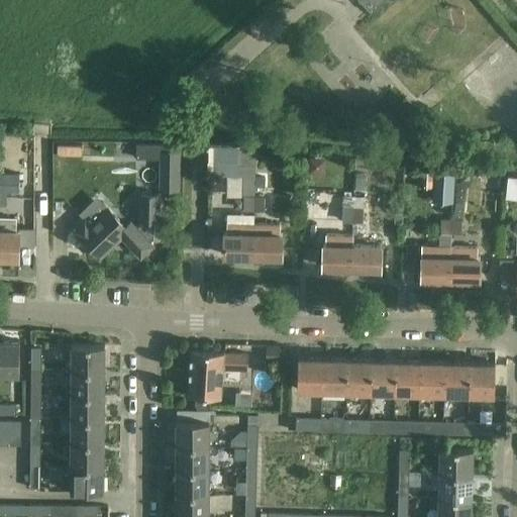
[(358,0),(370,12),(383,0),(358,0)]
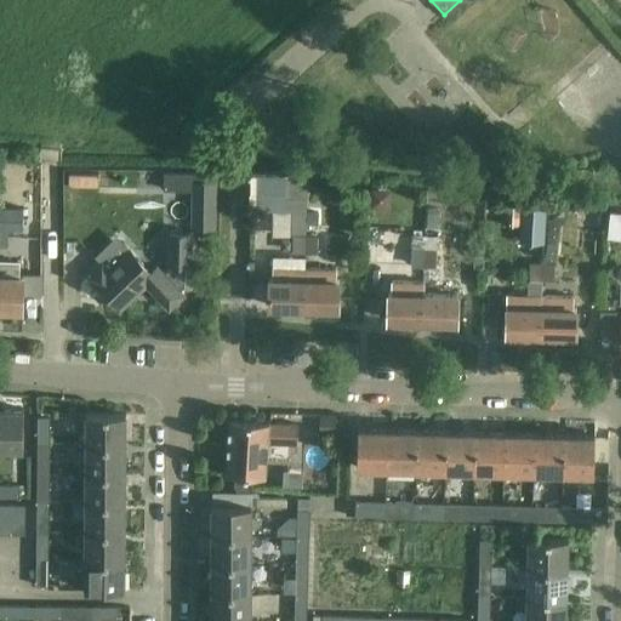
[(0,208),(11,209),(12,171),(0,170),(0,208)]
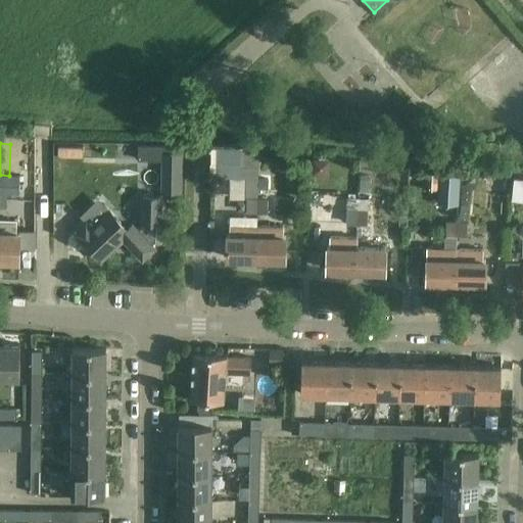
[(57,145),(56,156),(82,157),(82,146),(57,145)]
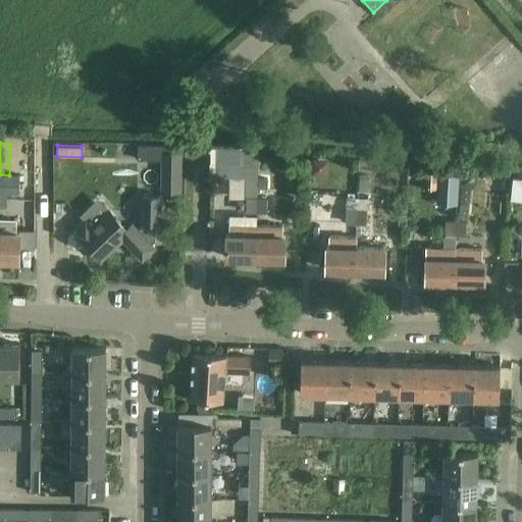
[(256,212),(256,198),(257,177),(256,177),(256,148),(247,148),(247,149),(238,149),(238,163),(238,167),(246,167),(245,212),(256,212)]
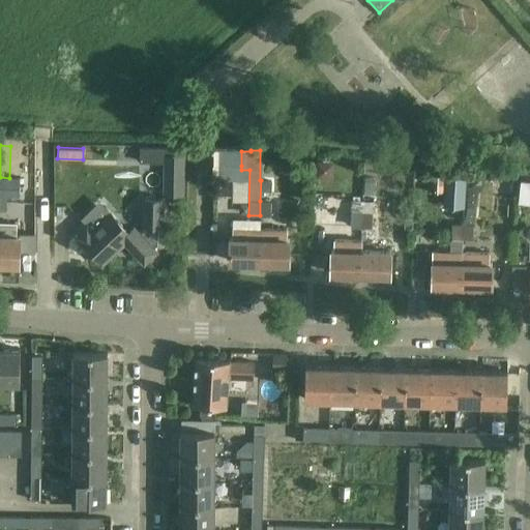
[(183,194),(184,154),(164,154),(164,193),(183,194)]
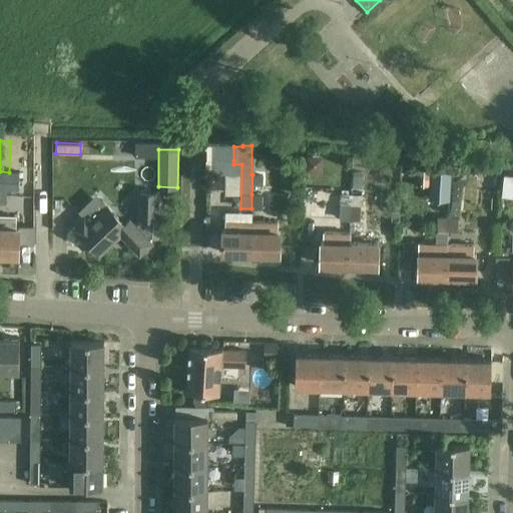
[(306,154),(305,172),(322,173),(323,155),(306,154)]
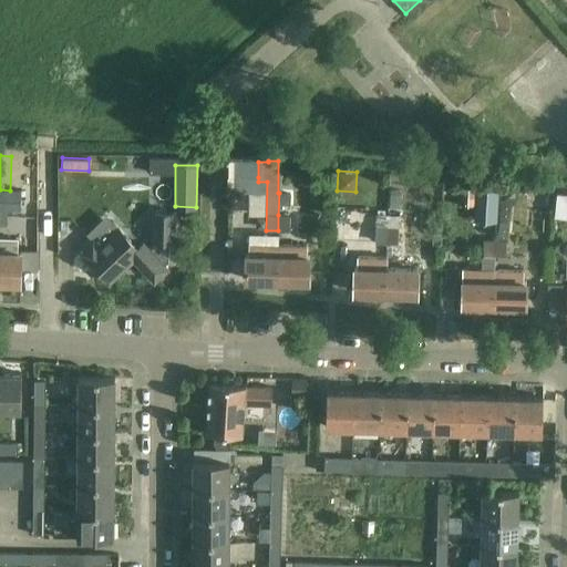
[(475,203),(474,220),(496,222),(496,188),(475,188),(475,203)]
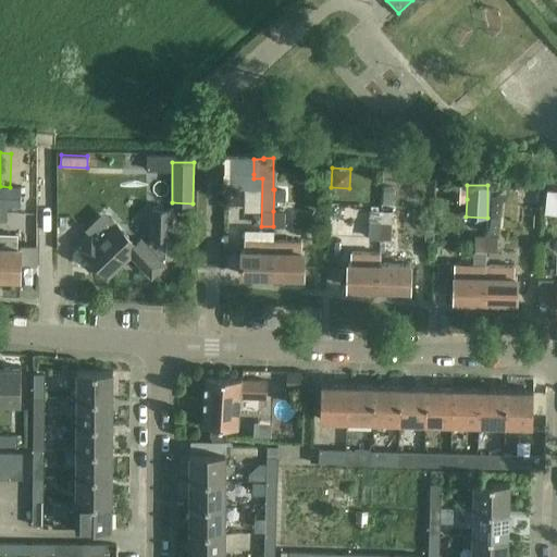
[(21,187),(16,187),(10,187),(0,186),(0,205),(20,206),(21,187)]
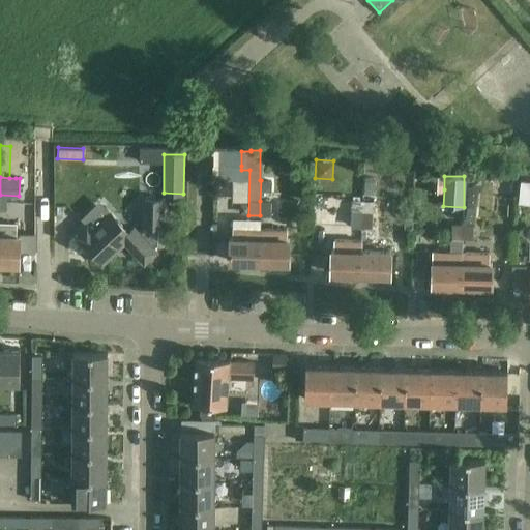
[(261,180),(260,193),(271,194),(272,181),(261,180)]
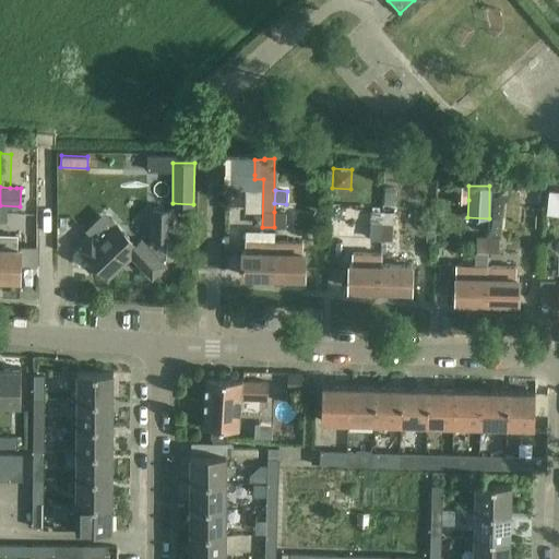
[(558,190),(548,190),(546,212),(558,213),(558,190)]
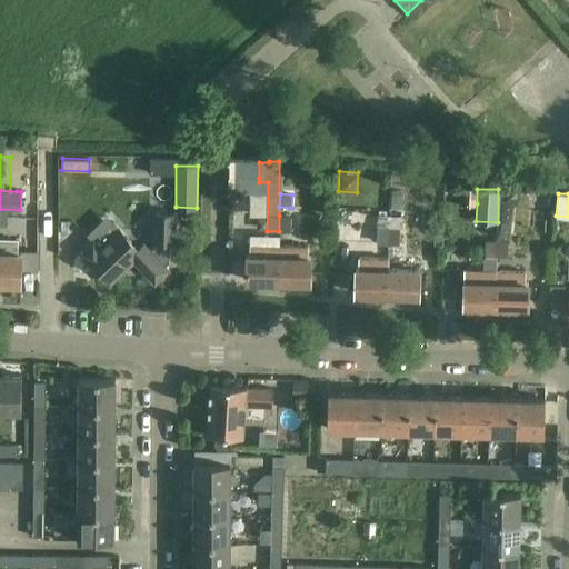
[(497,242),(497,256),(508,257),(508,242),(513,200),(503,200),(499,242),(497,242)]
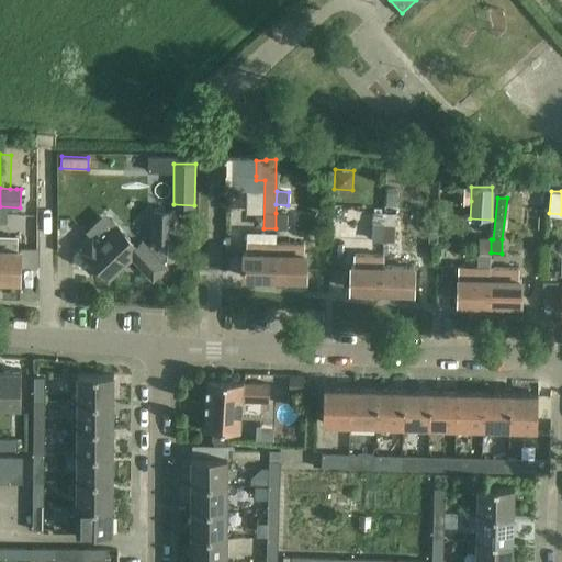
[(171,238),(172,211),(153,211),(152,238),(154,238),(154,243),(148,248),(141,240),(137,244),(135,247),(127,240),(130,238),(116,225),(98,243),(92,236),(78,249),(107,279),(131,256),(152,279),(165,267),(161,263),(167,258),(167,238),(171,238)]
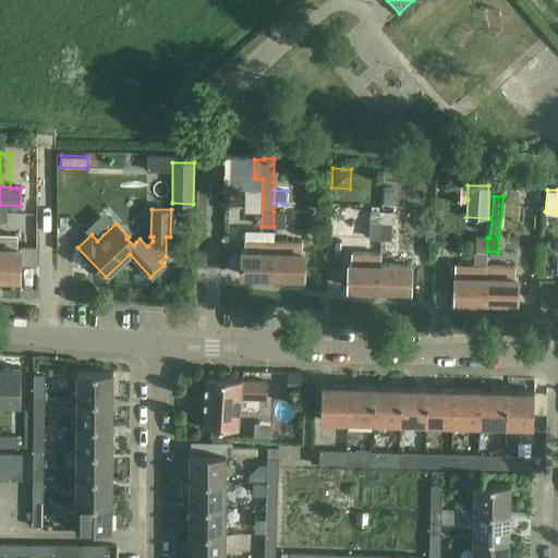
[(274,211),(274,227),(284,227),(284,213),(274,211)]
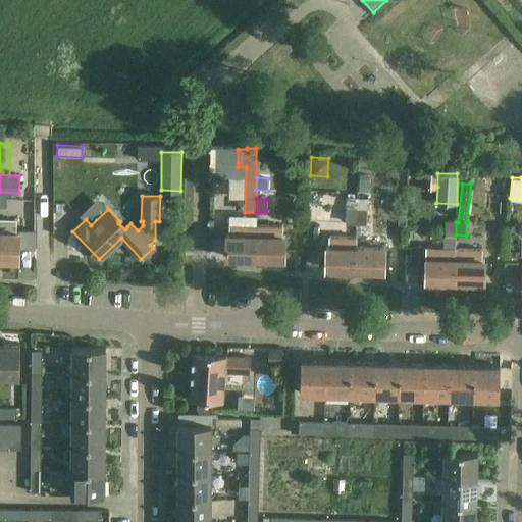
[(346,198),(346,209),(356,209),(357,198),(346,198)]
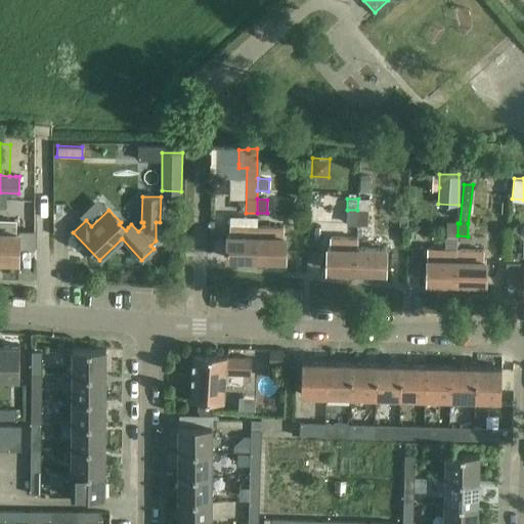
[(358,199),(357,210),(367,210),(368,199),(358,199)]
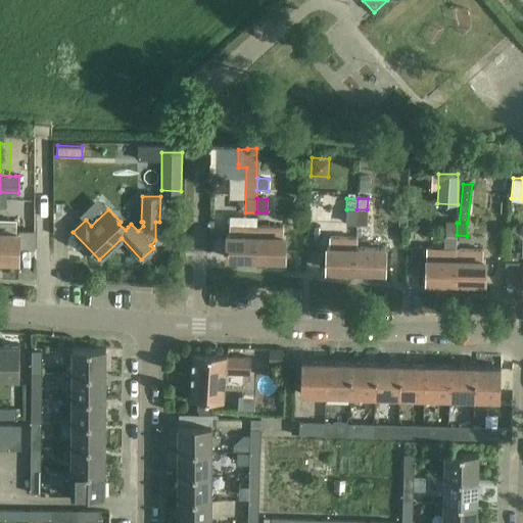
[(245,200),(235,200),(235,210),(245,211),(245,200)]
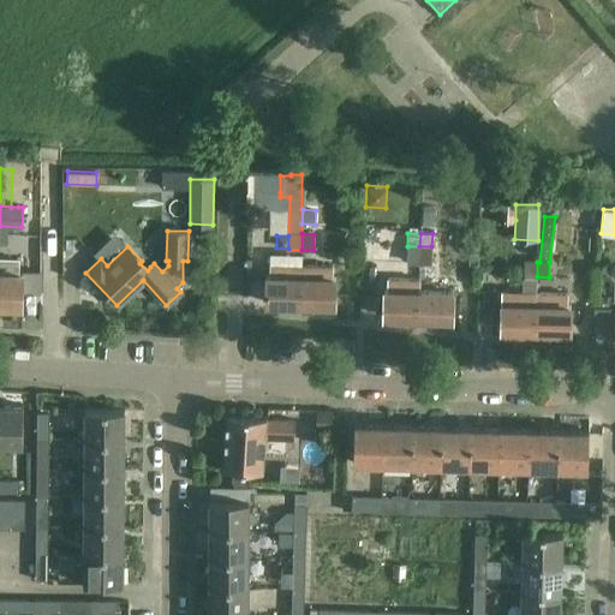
[(537,276),(537,262),(537,245),(525,245),(524,261),(525,261),(524,276),(536,276),(537,276)]
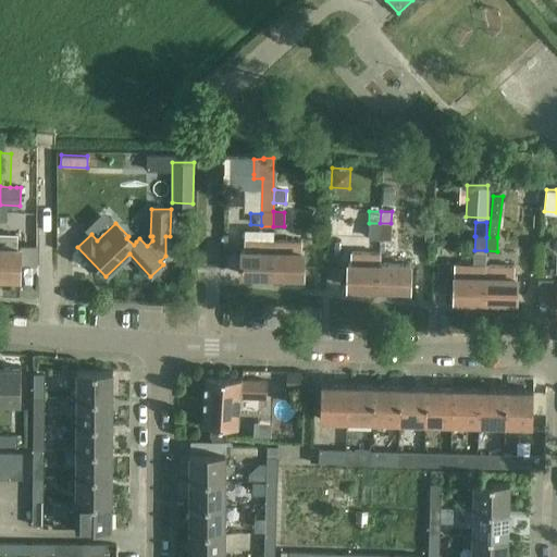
[(380,238),(380,223),(369,223),(368,223),(368,237),(380,238)]
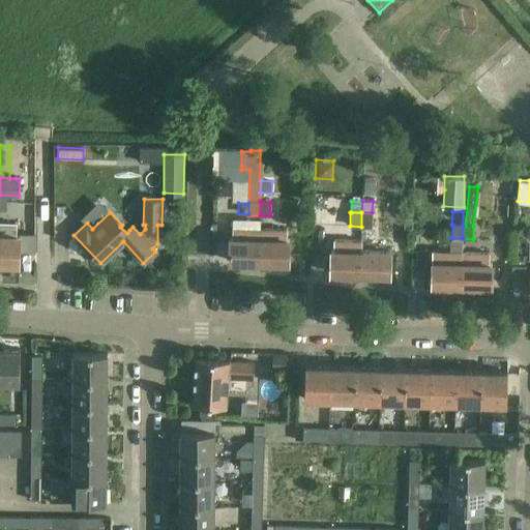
[(361,212),(361,227),(372,227),(372,212),(361,212)]
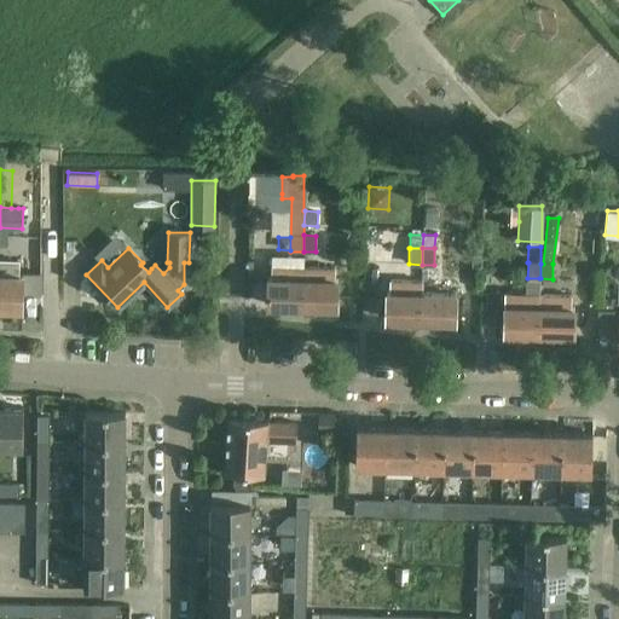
[(302,305),(304,266),(272,265),(271,278),(268,278),(267,305),(302,305)]
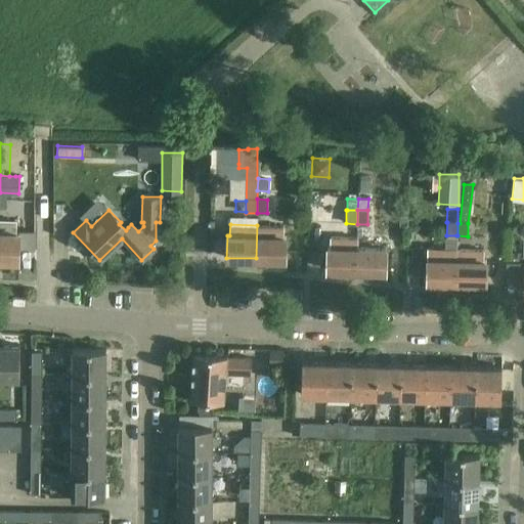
[(257,225),(256,258),(286,259),(286,236),(284,236),(284,226),(257,225)]
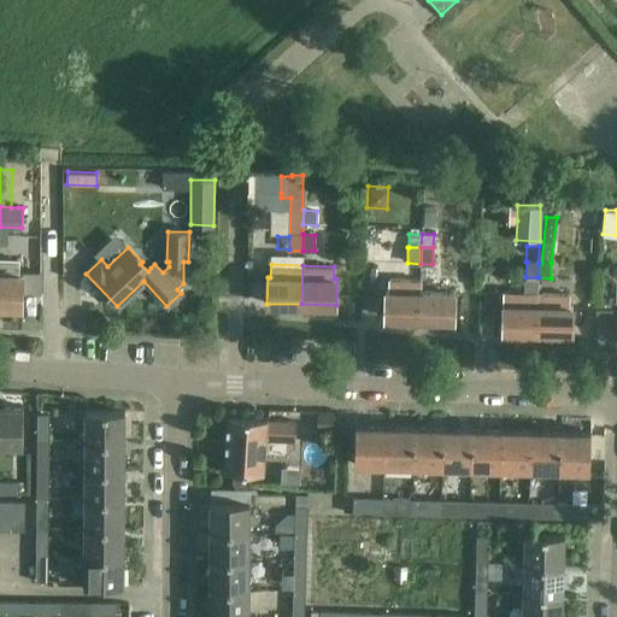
[(0,274),(0,306),(22,307),(22,295),(22,275),(0,274)]
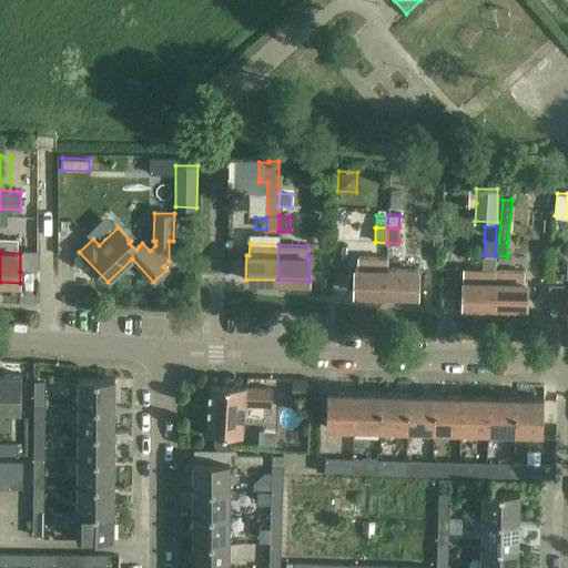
[(20,253),(20,272),(38,272),(38,253),(20,253)]
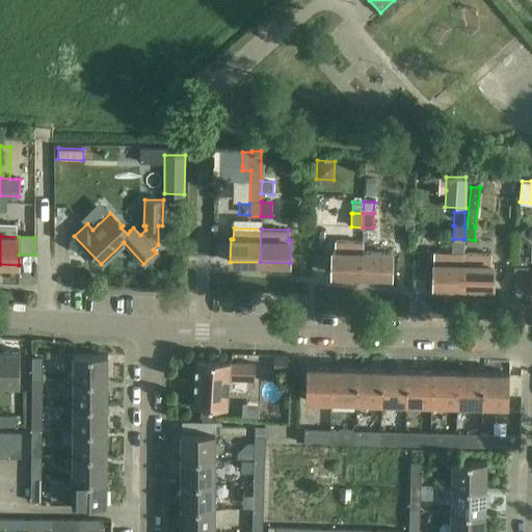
[(433,263),(432,286),(447,287),(459,287),(462,287),(462,264),(462,253),(463,239),(453,239),(451,239),(451,253),(433,253),(433,263)]
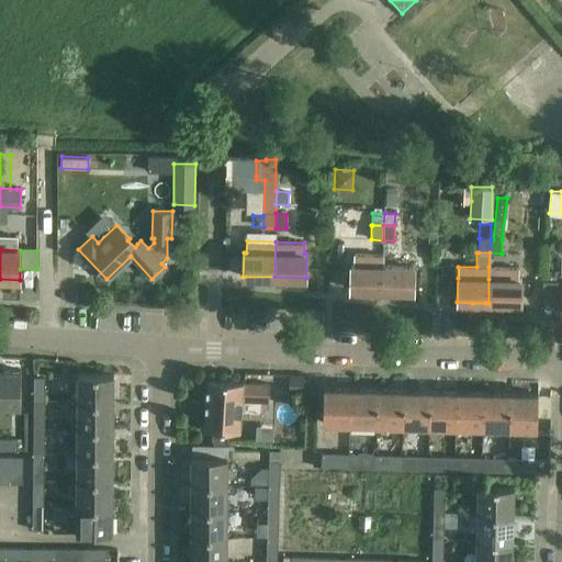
[(382,267),(383,267),(383,255),(353,254),(352,266),(350,266),(350,290),(381,290),(382,267)]
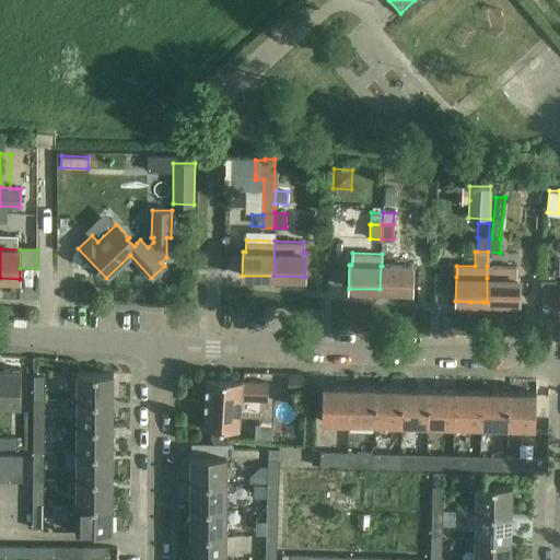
[(412,266),(382,266),(381,266),(380,289),(411,290),(412,266)]
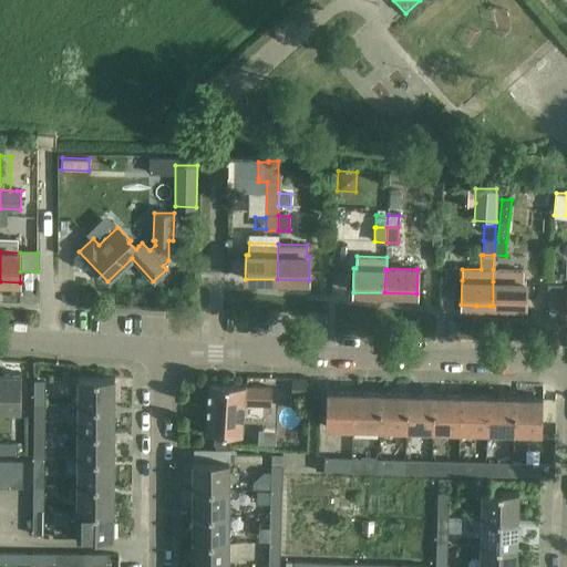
[(523,270),(493,269),(493,281),(493,306),(525,306),(525,282),(523,282),(523,270)]
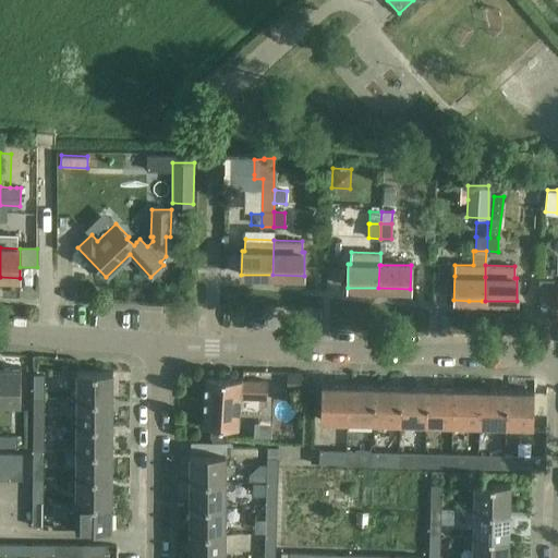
[(0,368),(0,402),(20,402),(20,370),(0,368)]
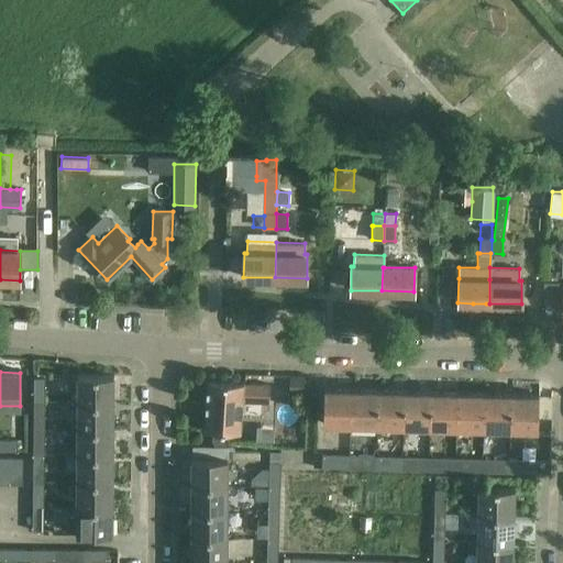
[(78,401),(111,401),(112,375),(78,375),(78,401)]
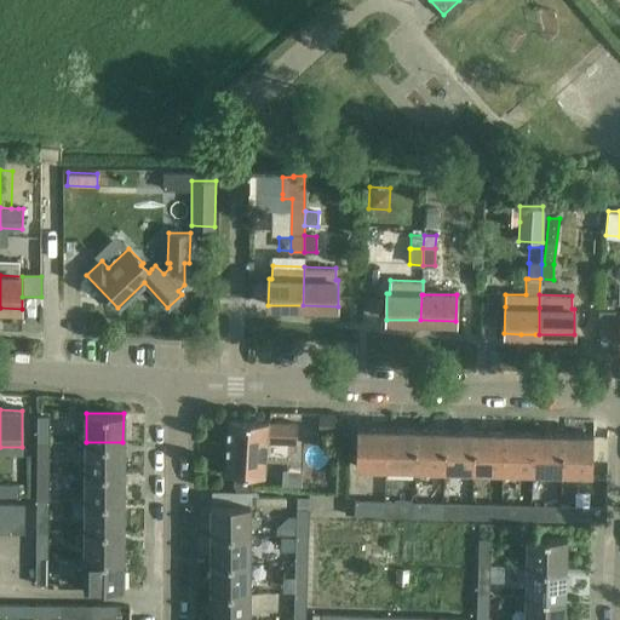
[(319,414),(317,432),(338,434),(339,414),(319,414)]
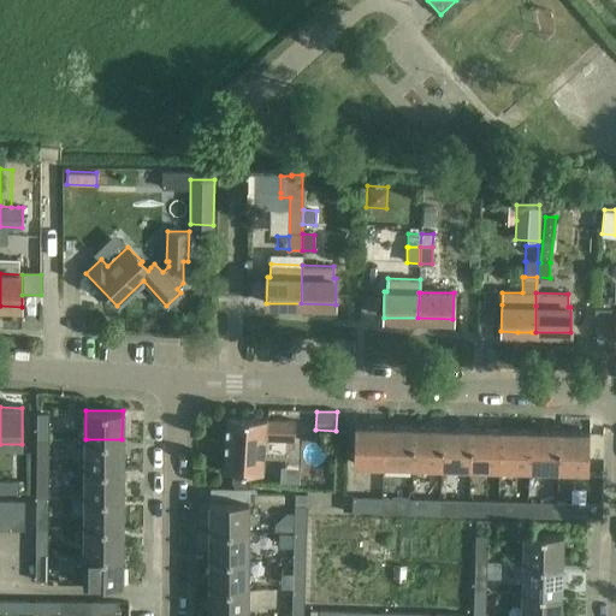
[(36,439),(48,439),(49,414),(37,414),(36,439)]
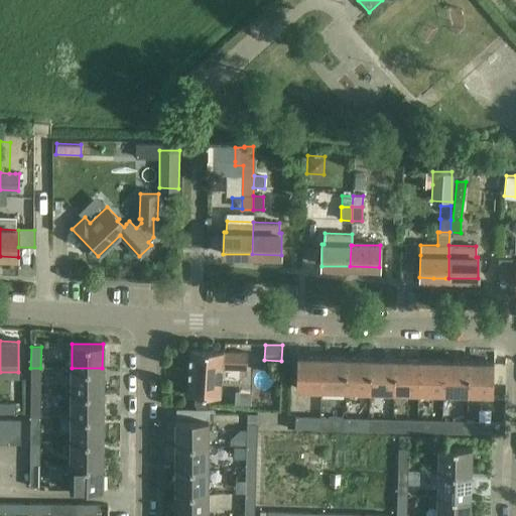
[(222,352),(190,350),(188,394),(195,394),(194,403),(197,404),(197,405),(207,406),(207,404),(209,405),(209,394),(219,395),(221,367),(246,368),(246,354),(222,353),(222,352)]
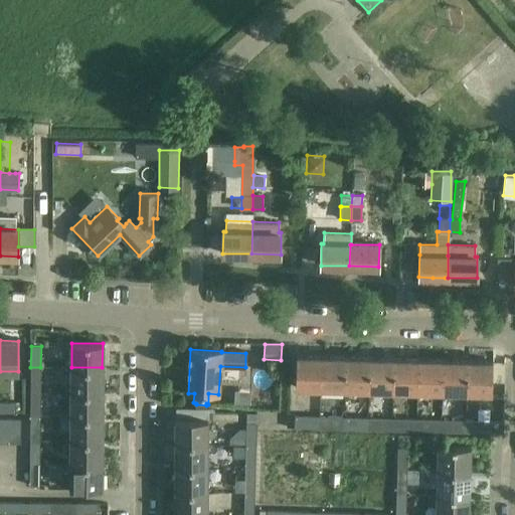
[(298,356),(297,386),(320,387),(321,357),(298,356)]
